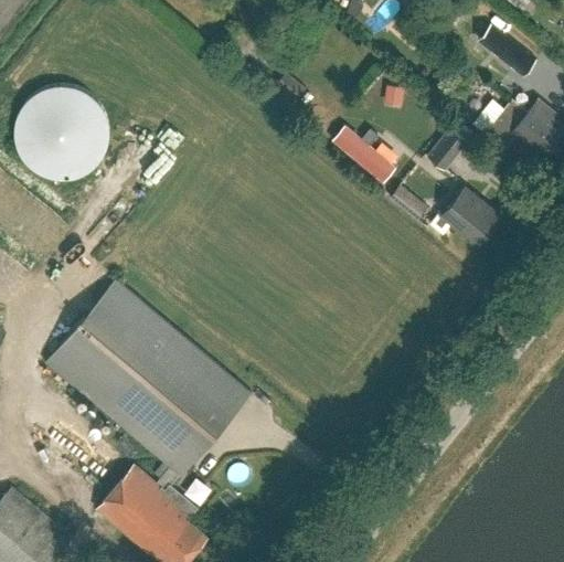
[(521,9),(527,2),(523,0),(510,0),(521,9)]
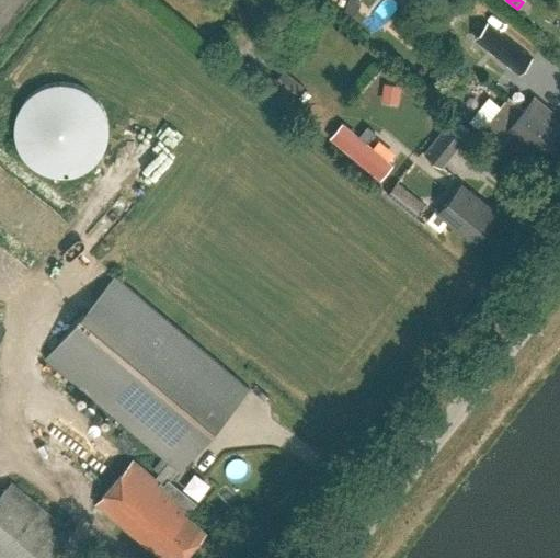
[(522,76),(533,60),(488,24),(473,40),(520,78),(522,76)]
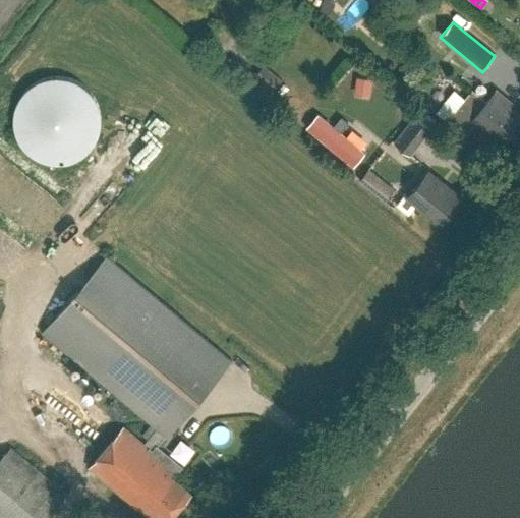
[(370,98),(373,81),(358,79),(355,96),(370,98)]
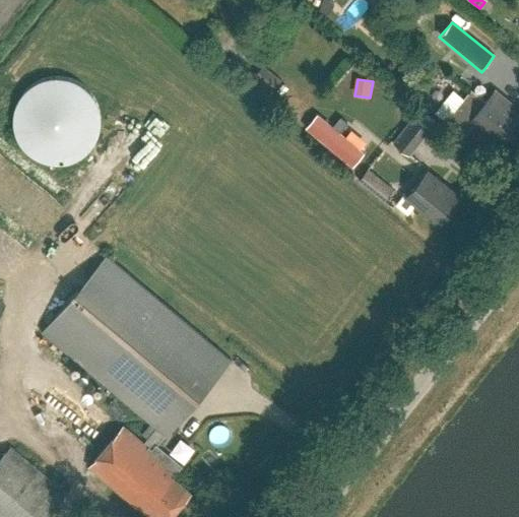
[(513,135),(518,127),(518,117),(509,109),(511,106),(495,91),(487,102),(473,90),(467,98),(513,135)]
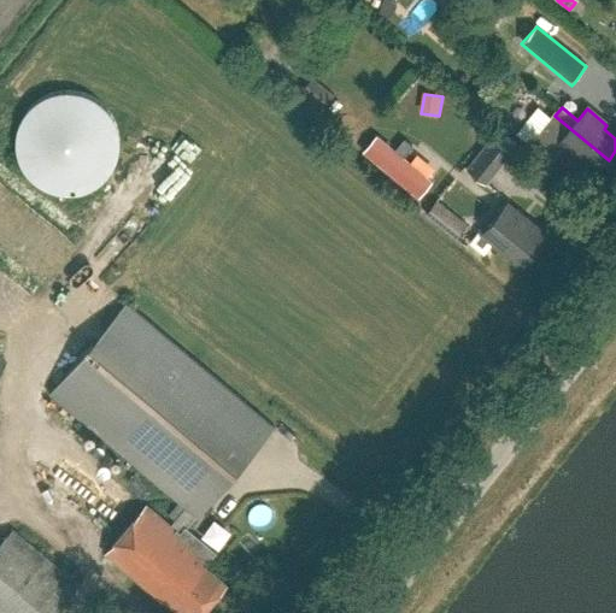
[(579,158),(598,174),(609,160),(555,116),(528,147),(547,163),(559,149),(575,161),(579,158)]
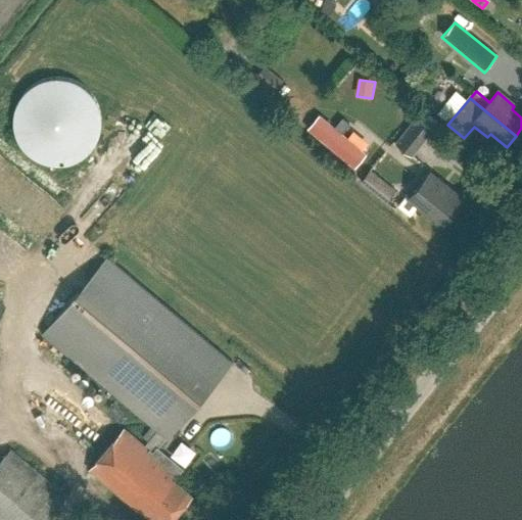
[(367,155),(320,116),(307,131),(356,170),(367,155)]
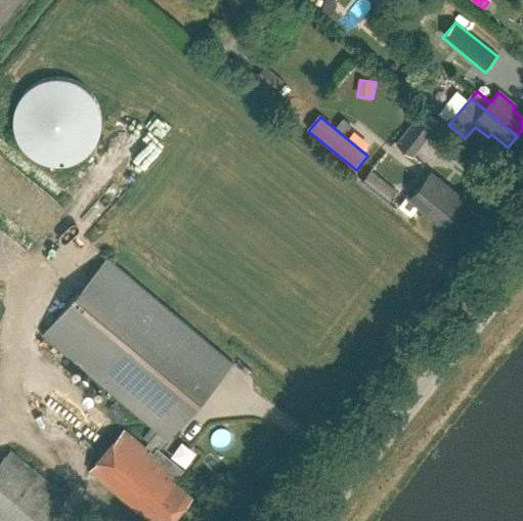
[(419,118),(396,145),(413,160),(436,132),(419,118)]
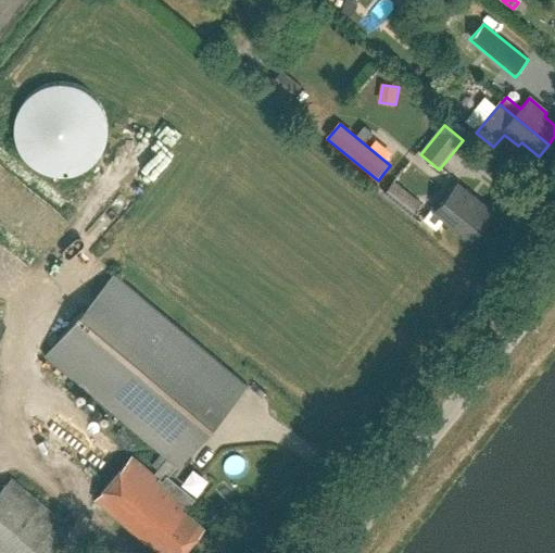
[(470,241),(492,214),(456,185),(434,212),(431,210),(423,221),(436,230),(444,220),(470,241)]
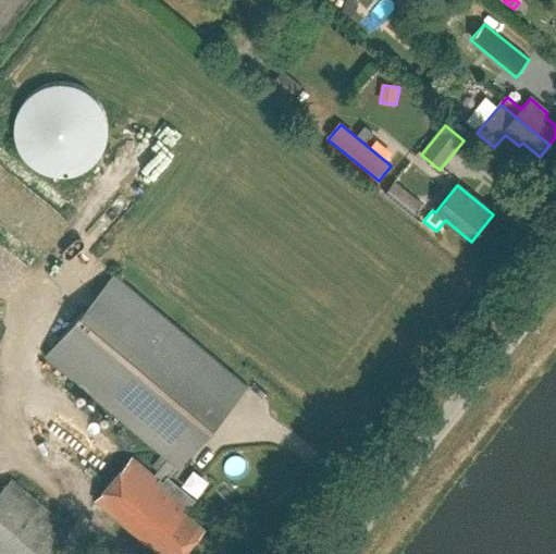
[(183,553),(205,528),(185,512),(193,502),(168,481),(177,469),(178,470),(247,389),(114,277),(46,357),(168,460),(153,476),(133,458),(95,502),(156,553),(183,553)]
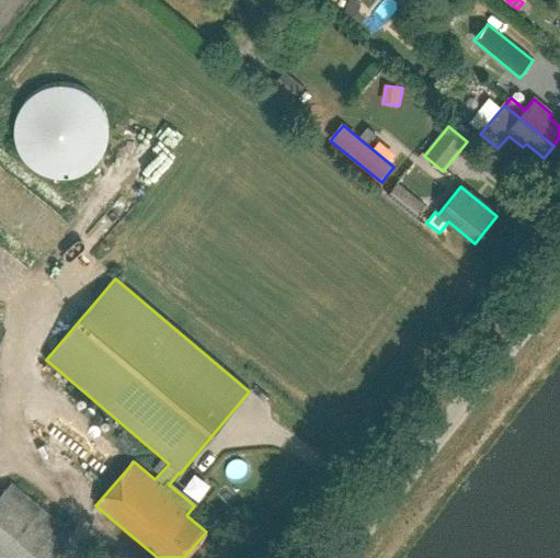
[(52,557),(71,534),(11,482),(0,494),(0,557),(52,557)]
